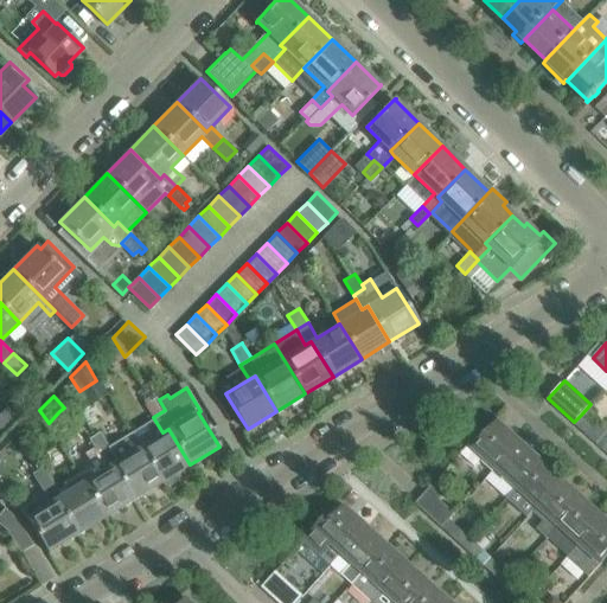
[(165,410),(159,399),(158,399),(155,396),(151,399),(148,396),(144,398),(146,402),(145,403),(153,417),(165,410)]
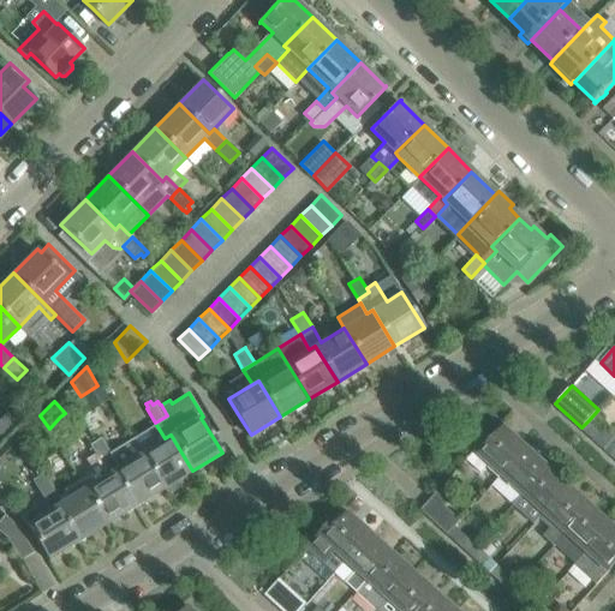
[(581,427),(603,447),(614,436),(607,430),(603,432),(589,420),(581,427)]
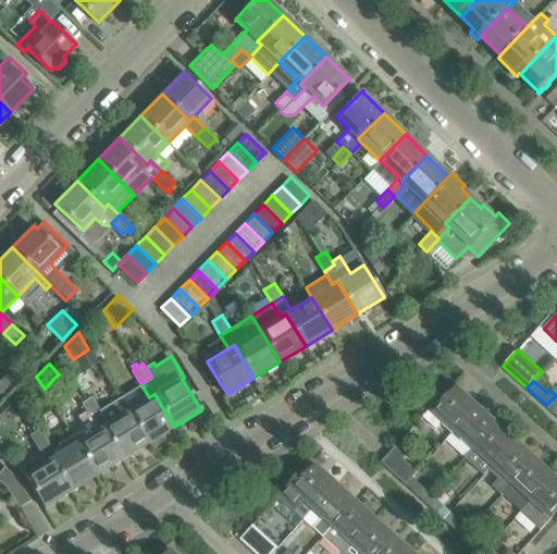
[(163,433),(174,427),(155,394),(149,397),(140,383),(134,389),(141,402),(130,409),(149,442),(150,444),(153,445),(164,439),(164,435),(163,433)]
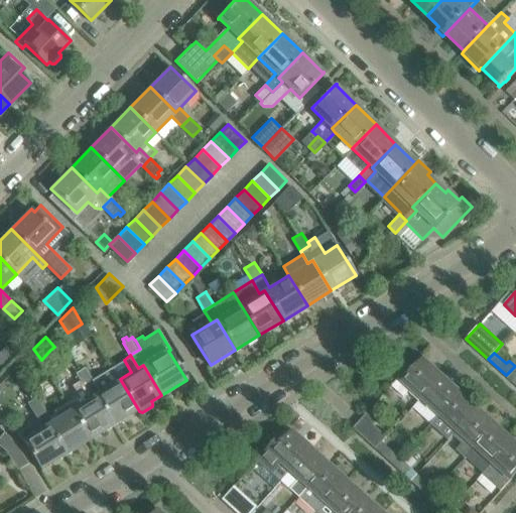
[(403,395),(410,387),(420,397),(441,374),(423,358),(403,380),(399,376),(391,384),(403,395)]
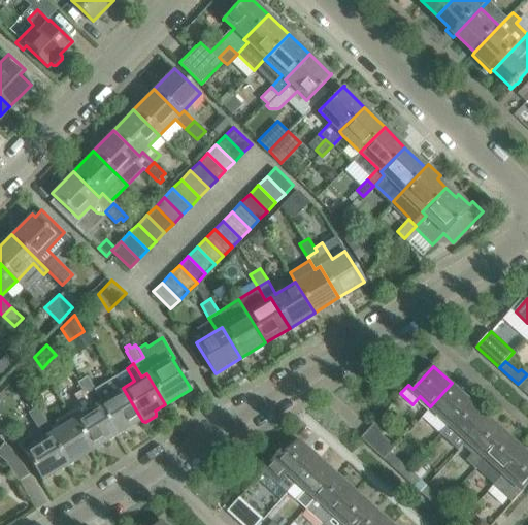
[(527,393),(527,374),(527,373),(527,374),(518,384),(527,393)]
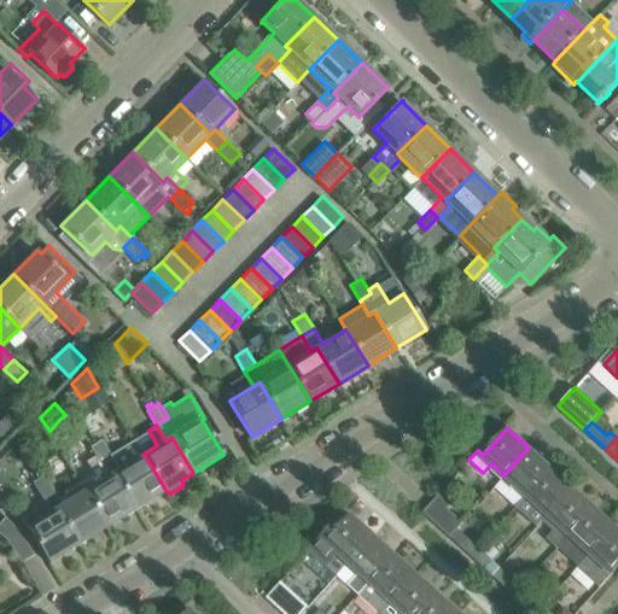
[(89,445),(98,457),(87,463),(94,475),(81,484),(86,490),(108,526),(136,508),(114,472),(109,475),(99,461),(110,454),(101,438),(89,445)]
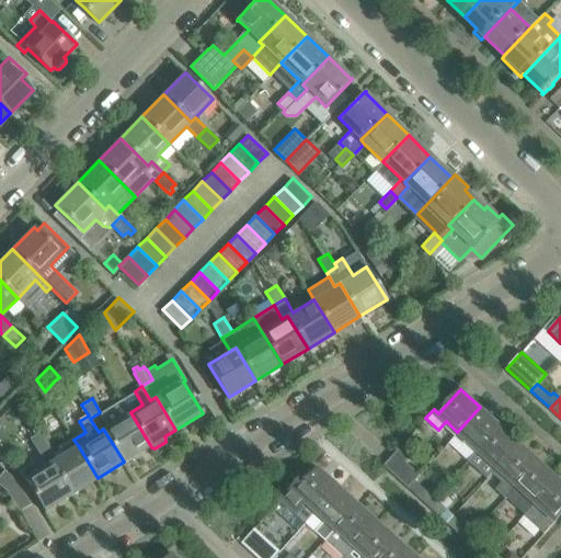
[(150,445),(130,412),(122,399),(100,412),(90,419),(99,432),(103,429),(124,462),(150,445)]
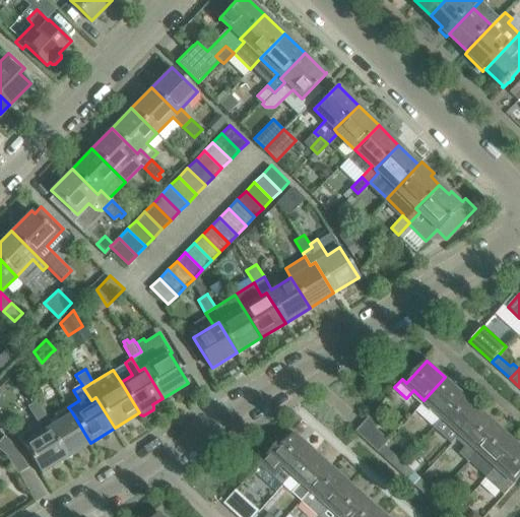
[(442,416),(463,393),(445,377),(424,400),(416,409),(434,426),(442,416)]
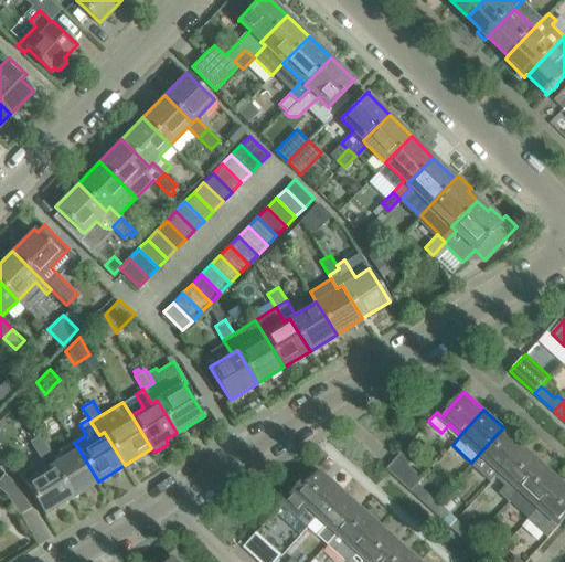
[(500,470),(523,445),(503,427),(480,453),(500,470)]
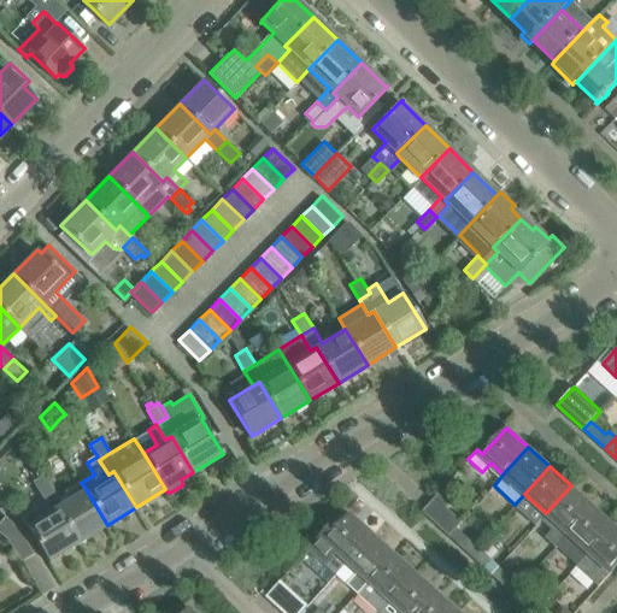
[(33,479),(41,495),(52,488),(40,467),(34,470),(39,476),(33,479)]
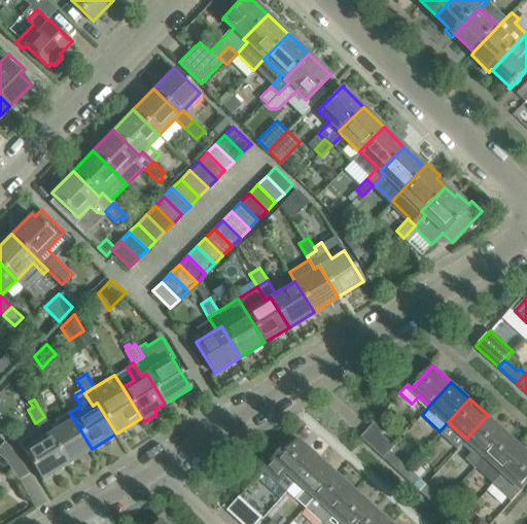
[(49,424),(44,417),(35,423),(43,435),(48,433),(67,463),(92,449),(73,418),(69,413),(49,424)]
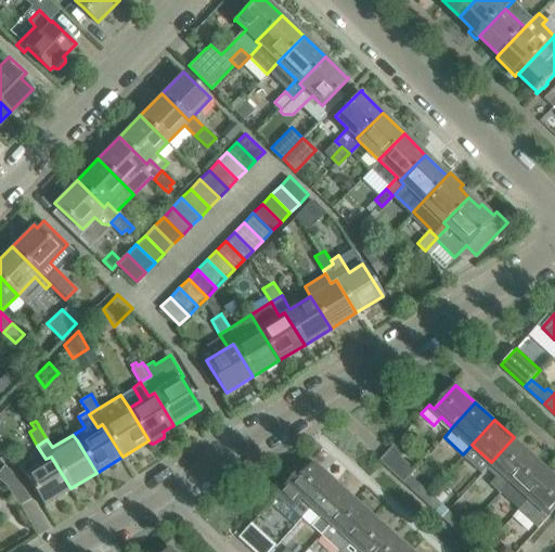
[(379,460),(398,475),(407,484),(418,471),(404,458),(414,447),(401,436),(379,460)]
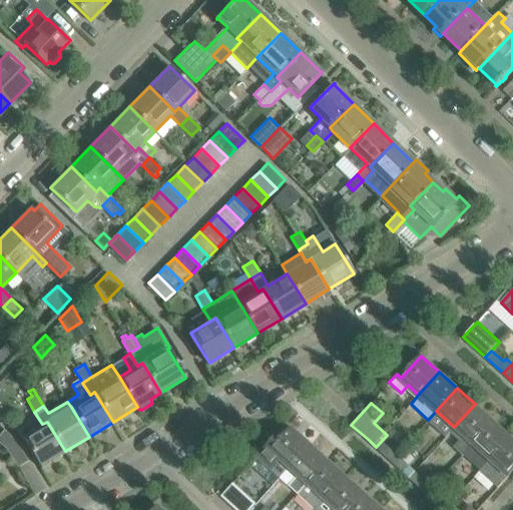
[(471,444),(492,421),(475,404),(454,427),(450,431),(459,439),(453,446),(462,454),(471,444)]
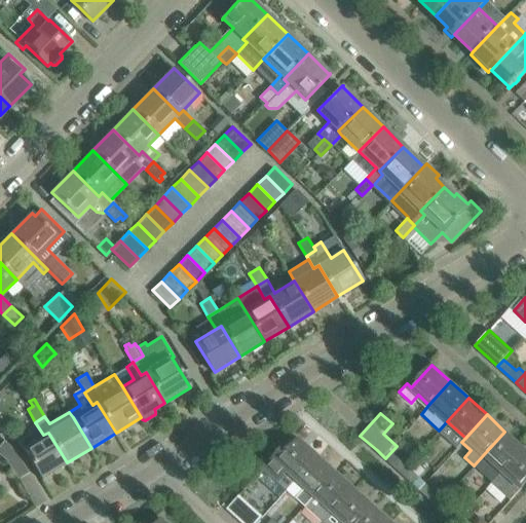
[(501,472),(523,448),(504,432),(483,455),(501,472)]
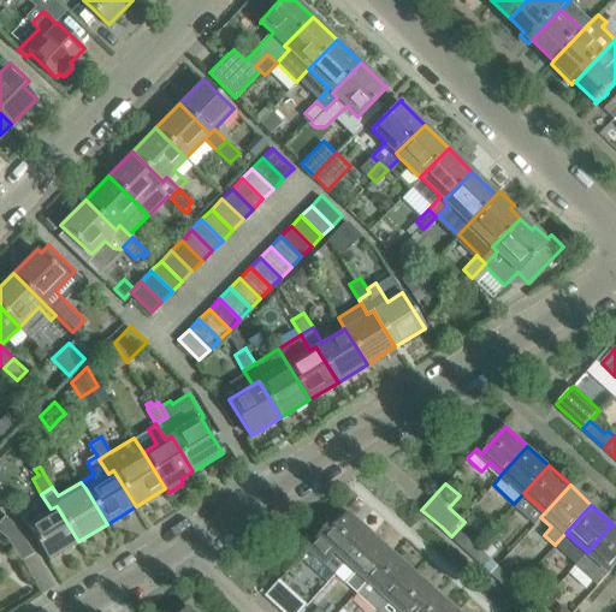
[(57,506),(51,509),(27,524),(49,559),(78,541),(57,506)]
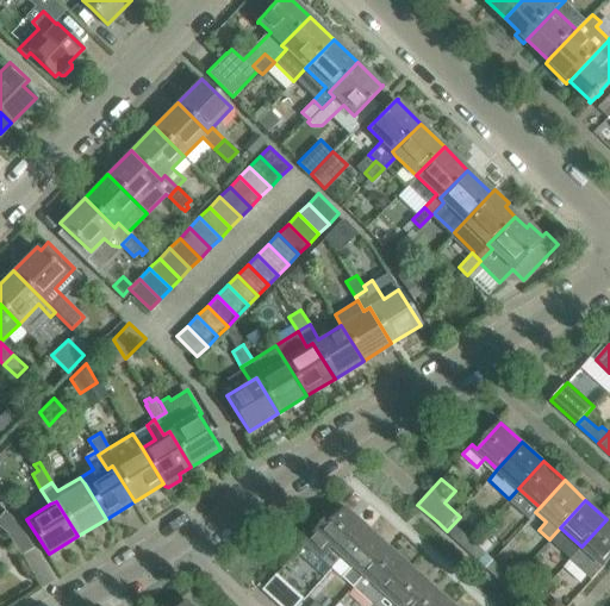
[(343,555),(368,528),(341,504),(305,543),(322,557),(332,544),(343,555)]
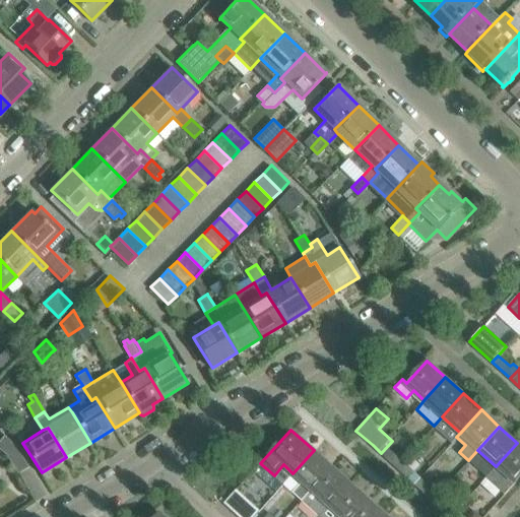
[(4,434),(0,438),(0,448),(8,457),(17,472),(28,465),(16,446),(4,434)]
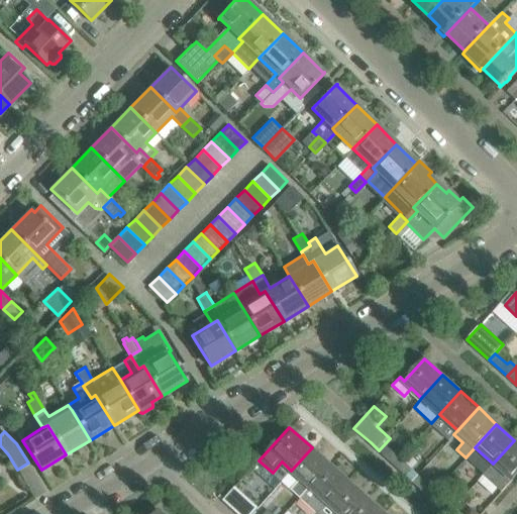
[(483,474),(492,482),(502,491),(516,473),(516,442),(514,440),(493,464),(483,474)]
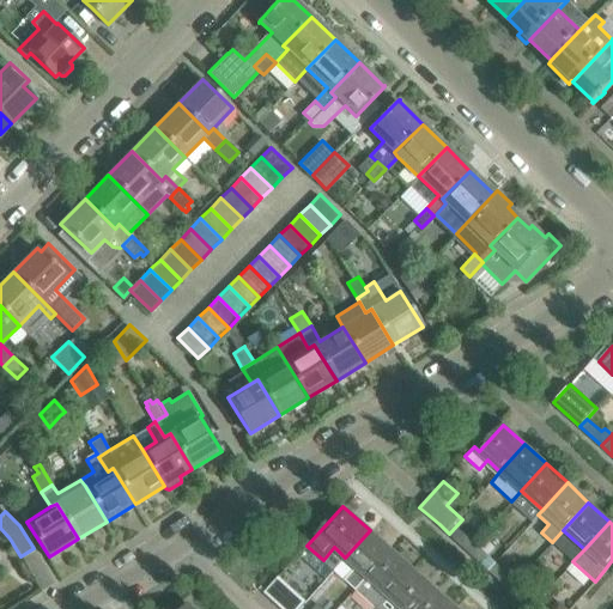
[(453,537),(467,550),(474,542),(461,529),(453,537)]
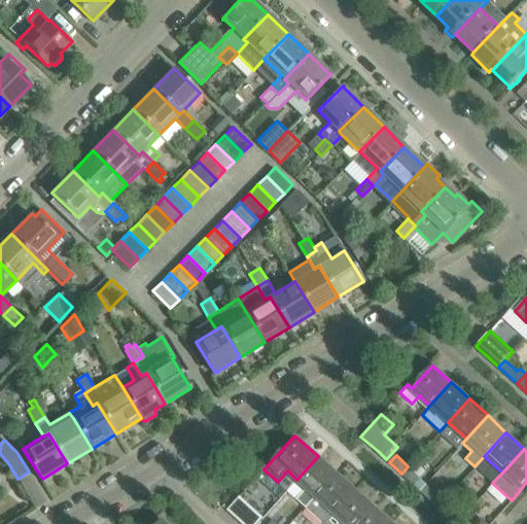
[(306,507),(337,473),(318,456),(296,480),(306,488),(296,498),(306,507)]
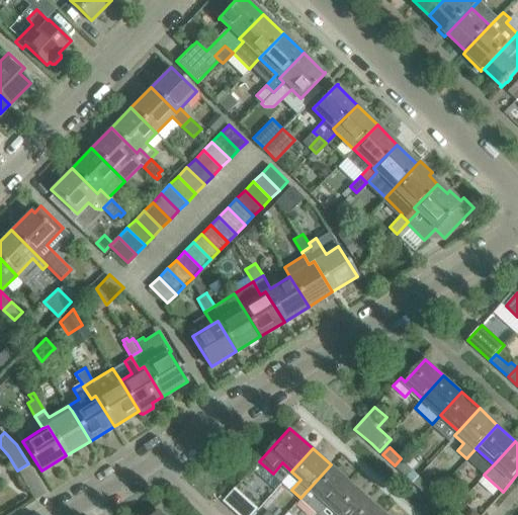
[(395,465),(407,477),(413,469),(401,458),(395,465)]
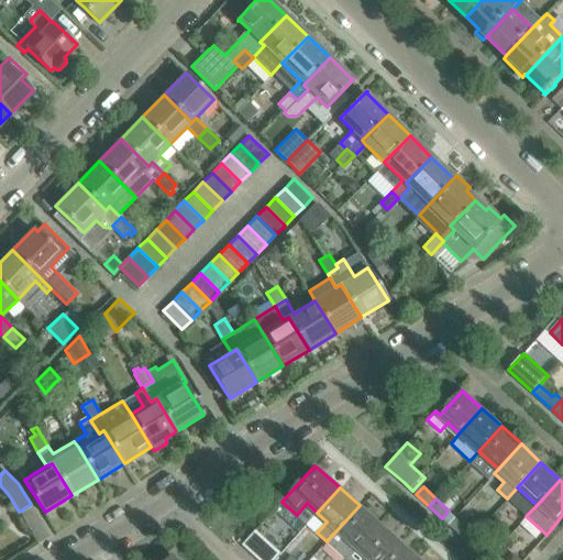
[(378,523),(360,505),(327,541),(346,558),(355,548),(378,523)]
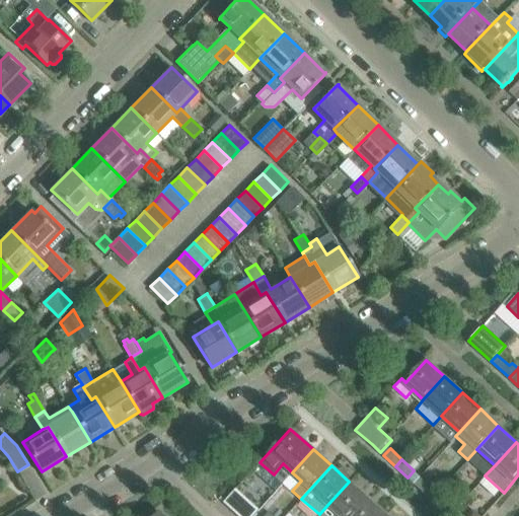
[(420,488),(431,499),(438,492),(447,483),(435,472),(427,482),(426,482),(420,488)]
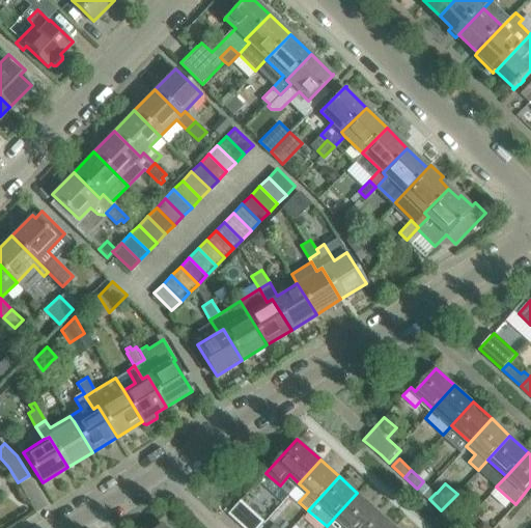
[(358,527),(375,509),(357,493),(335,517),(344,525),(341,527),(358,527)]
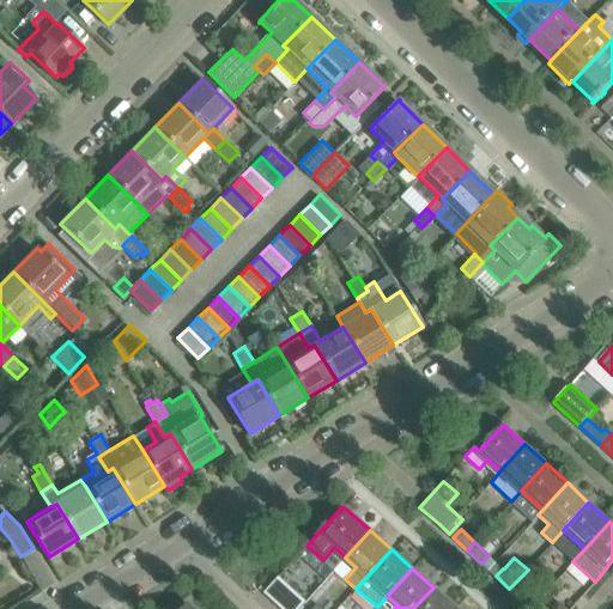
[(279,577),(265,592),(269,597),(283,608),(297,608),(307,600),(280,576),(279,577)]
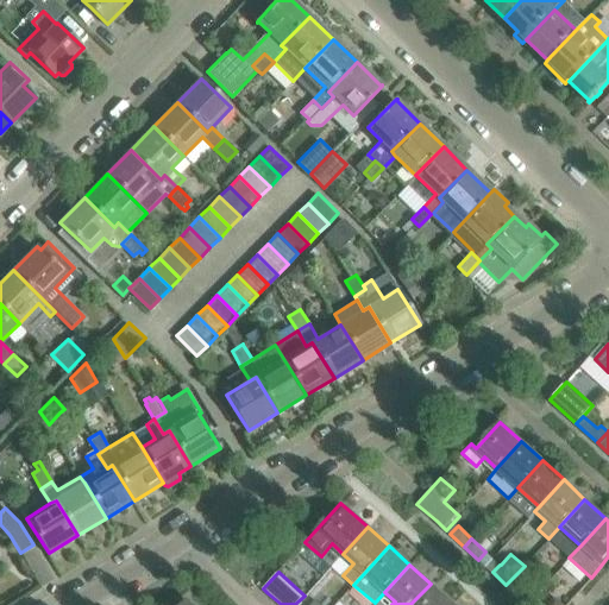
[(506,585),(520,598),(527,590),(514,577),(506,585)]
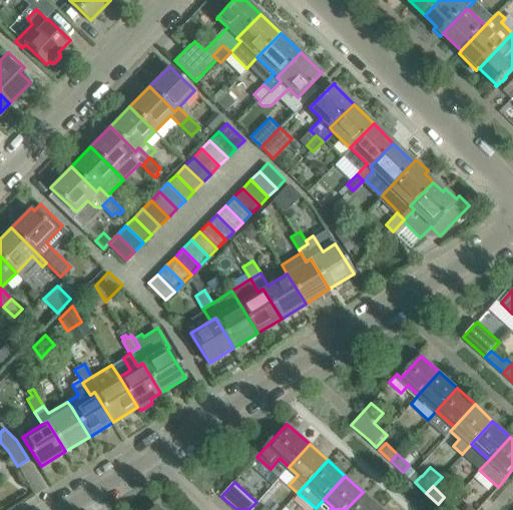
[(363,492),(346,509),(378,509),(381,508),(363,492)]
